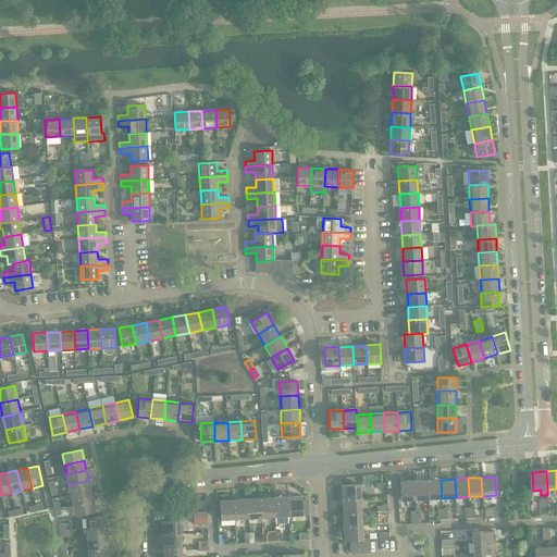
[(89,480),(69,485),(71,495),(91,491),(89,480)]
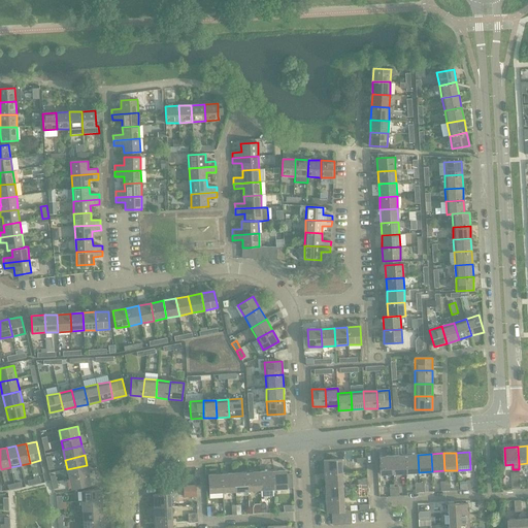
[(405,455),(393,456),(394,473),(406,473),(405,455)]
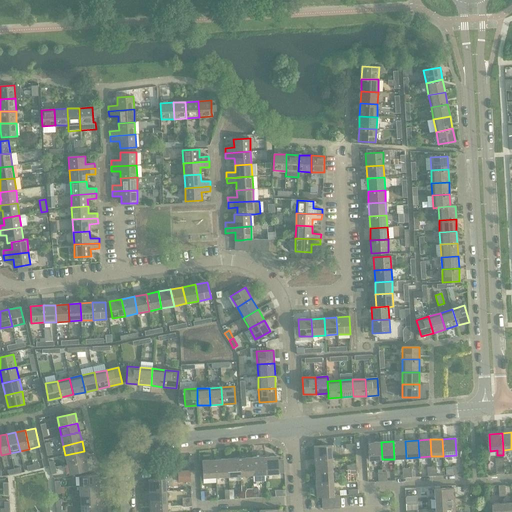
[(405,441),(393,441),(394,459),(406,458),(405,441)]
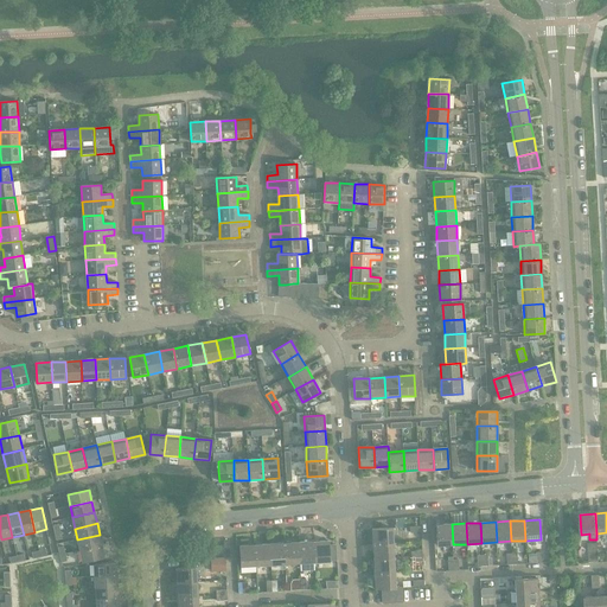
[(453,544),(452,524),(436,525),(438,545),(453,544)]
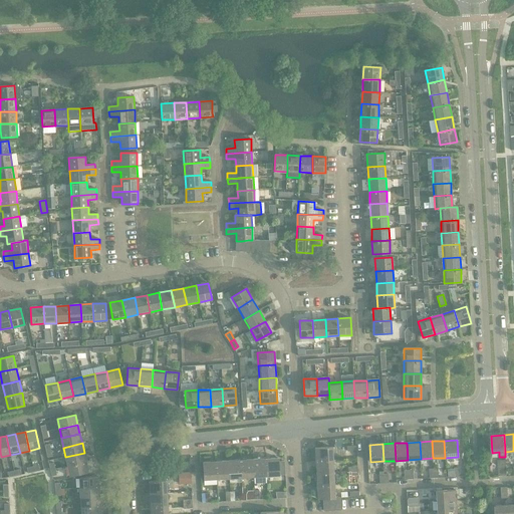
[(315,448),(315,461),(333,460),(332,447),(315,448)]
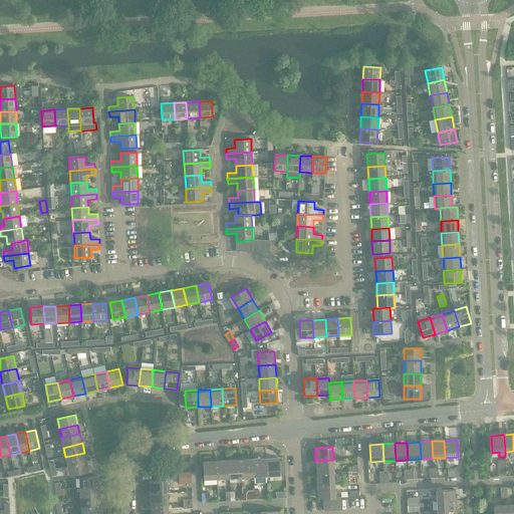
[(84,453),(65,457),(67,466),(86,462),(84,453)]
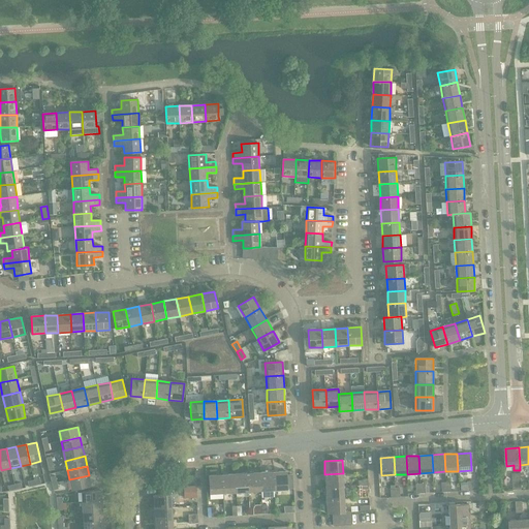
[(286,471),(273,472),(274,490),(287,490),(286,471)]
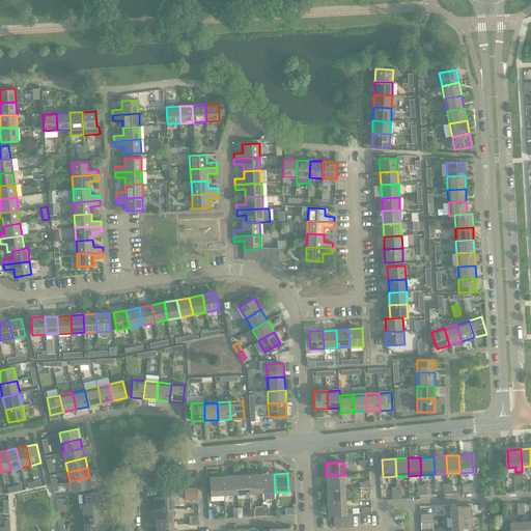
[(274,474),(261,475),(262,493),(275,492),(274,474)]
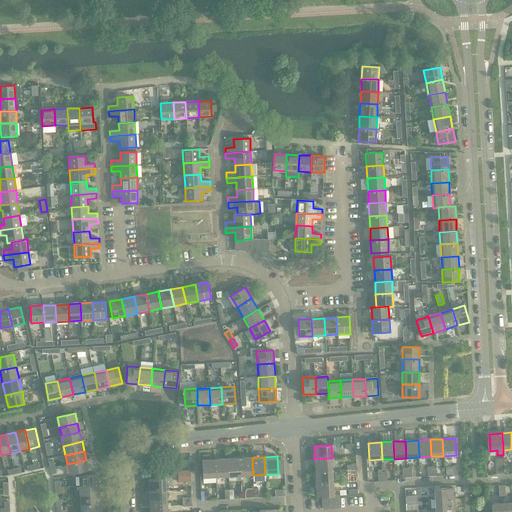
[(240,458),(227,459),(228,476),(241,476),(240,458)]
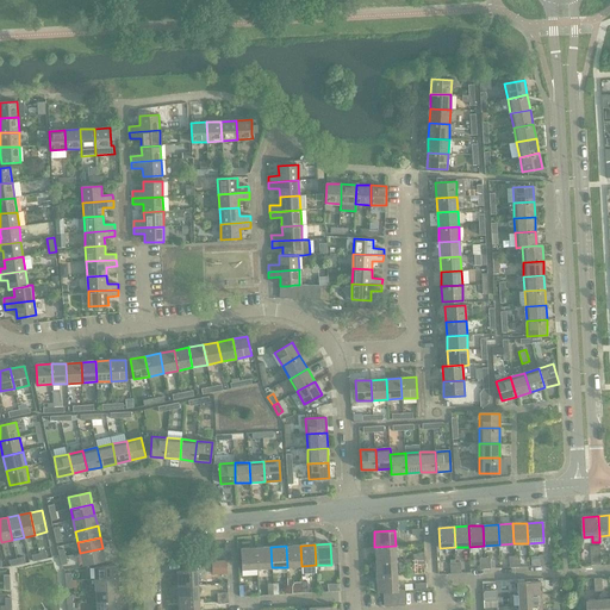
[(300,546),(286,546),(287,567),(302,566),(300,546)]
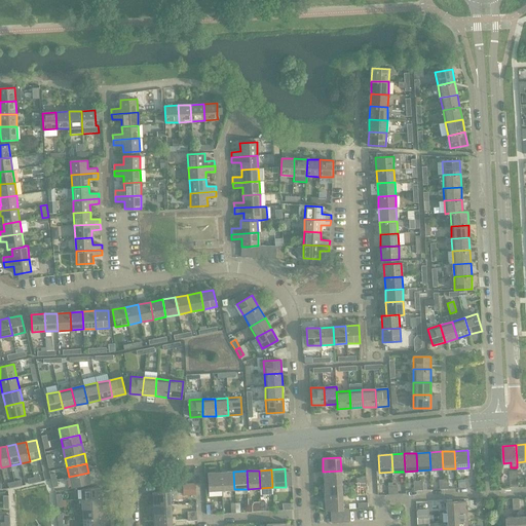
[(341,471),(323,472),(324,484),(341,483),(341,471)]
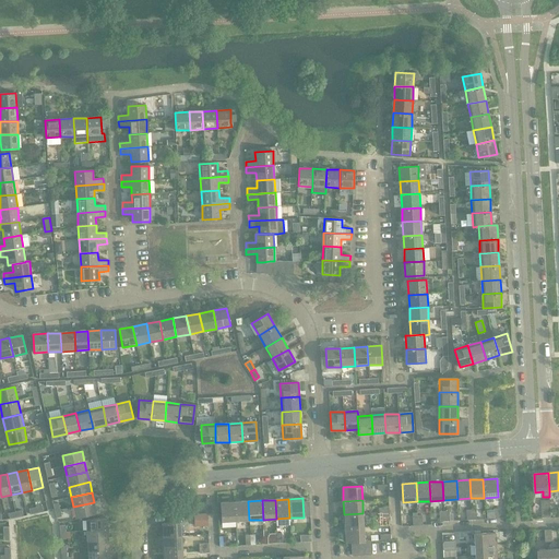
[(549,500),(542,500),(543,518),(550,516),(549,500)]
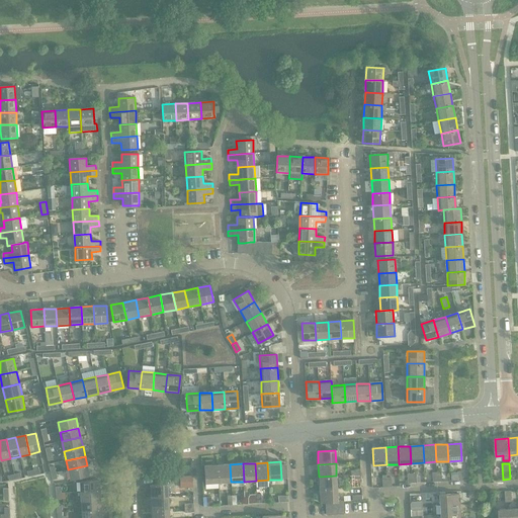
[(230,464),(218,465),(219,483),(231,482),(230,464)]
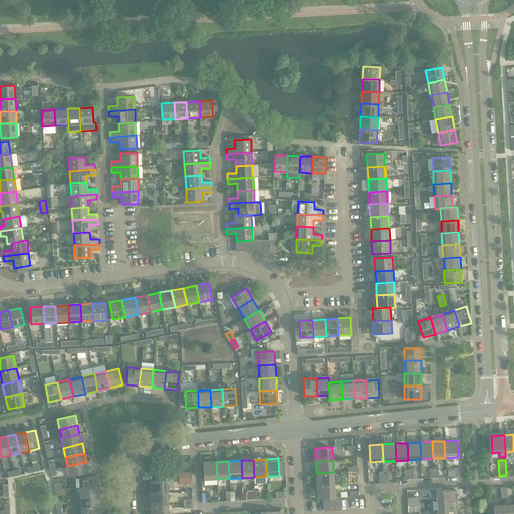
[(86,462),(67,466),(69,476),(88,472),(86,462)]
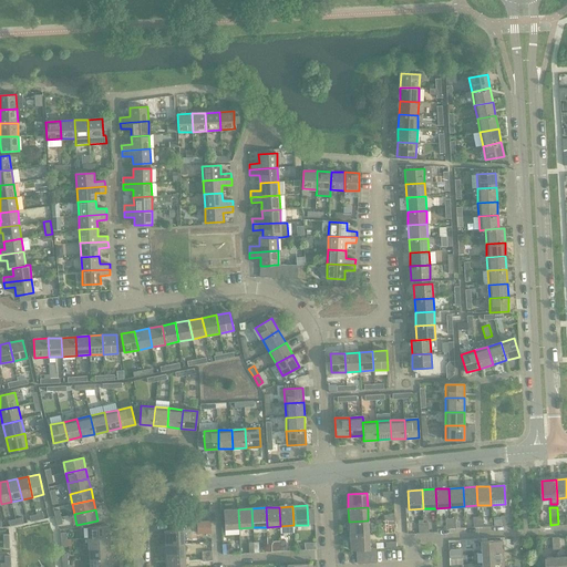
[(239,528),(238,509),(224,509),(225,529),(239,528)]
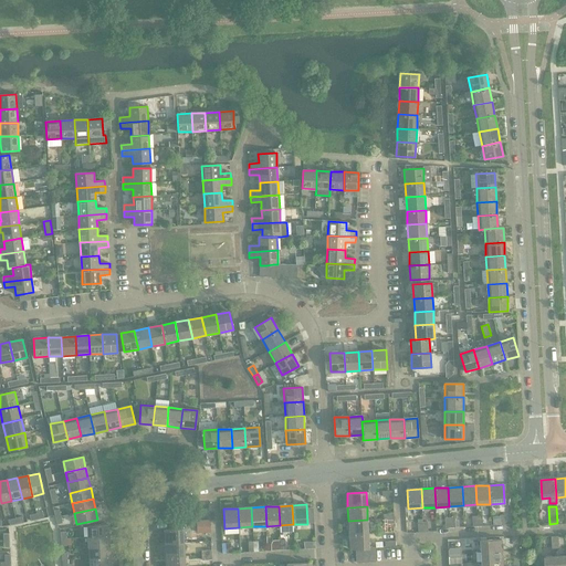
[(367,520),(348,521),(349,535),(368,534),(367,520)]
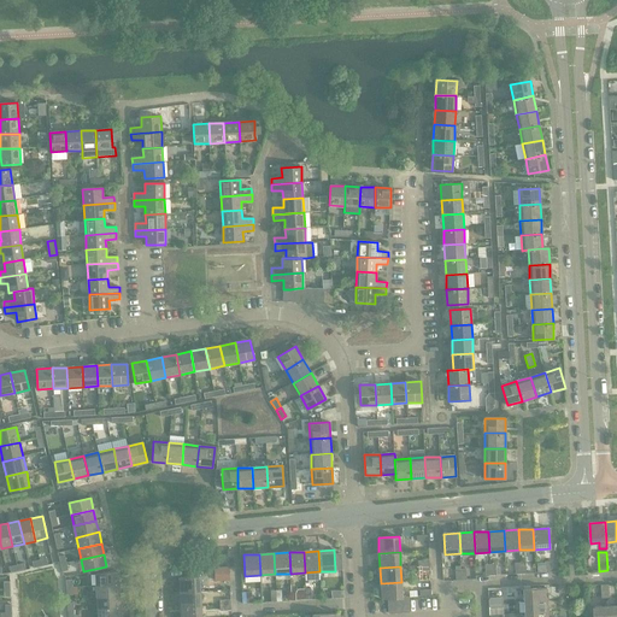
[(95,574),(97,586),(119,585),(118,573),(95,574)]
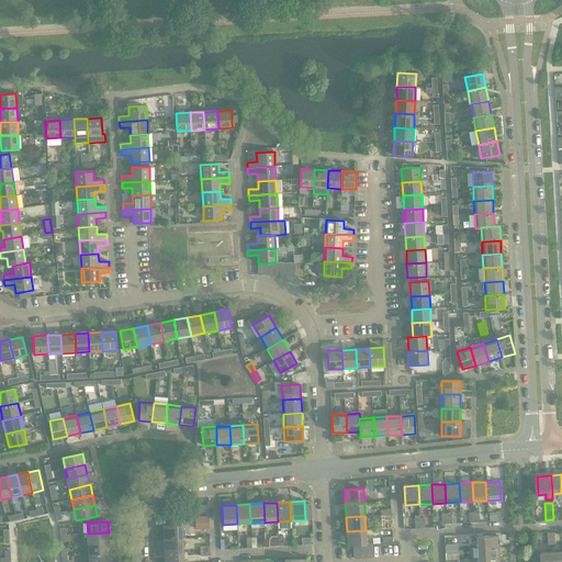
[(163,526),(164,540),(182,539),(182,525),(163,526)]
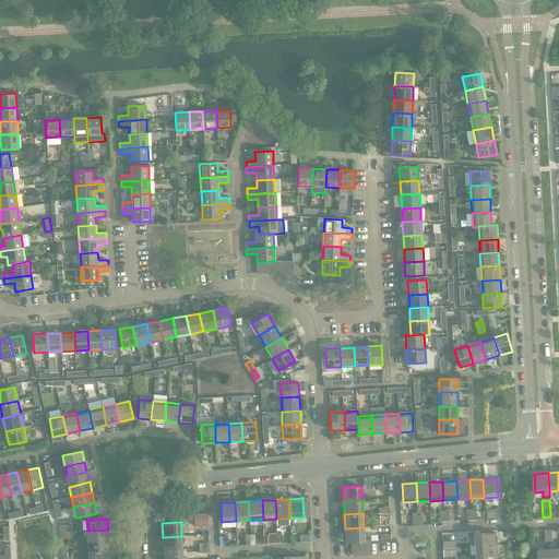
[(364,527),(345,528),(346,543),(352,542),(358,542),(365,542),(364,527)]
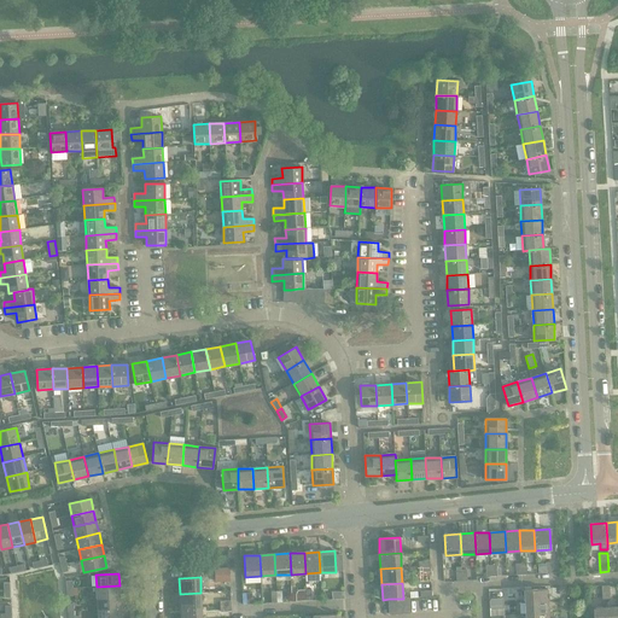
[(120,586),(97,587),(97,599),(120,596),(120,586)]
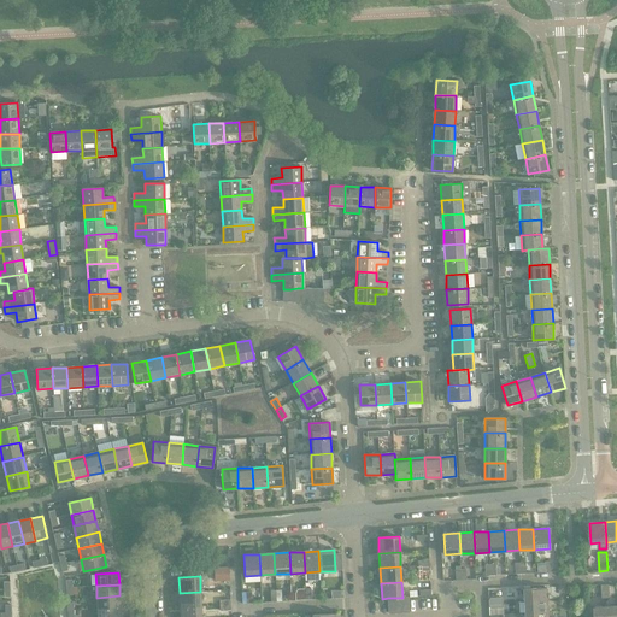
[(523,589),(524,601),(547,600),(546,588),(523,589)]
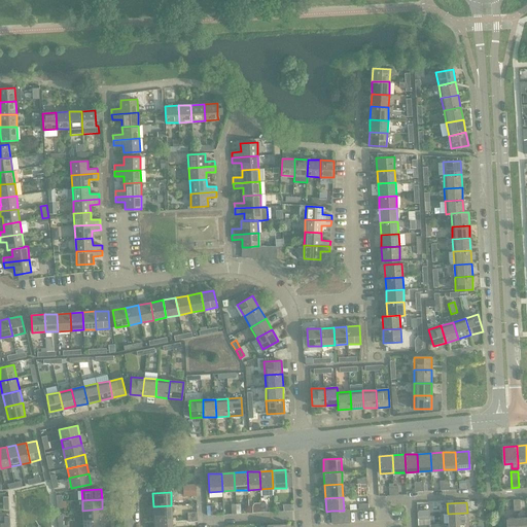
[(254,503),(252,507),(252,513),(257,513),(261,513),(261,503),(256,503),(254,503)]
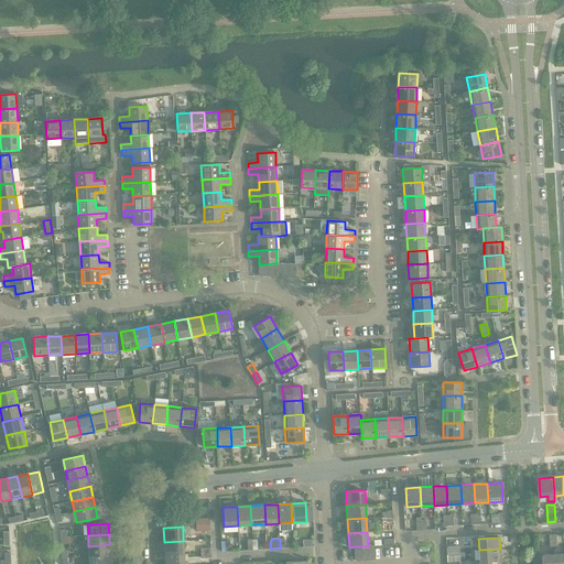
[(183,541),(164,542),(165,555),(184,554),(183,541)]
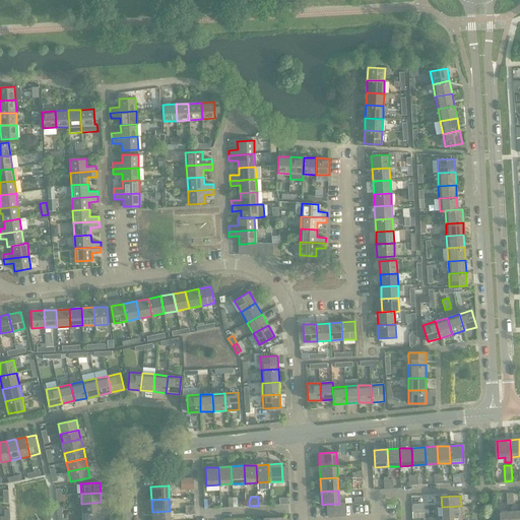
[(101,502),(81,504),(82,513),(102,512),(101,502)]
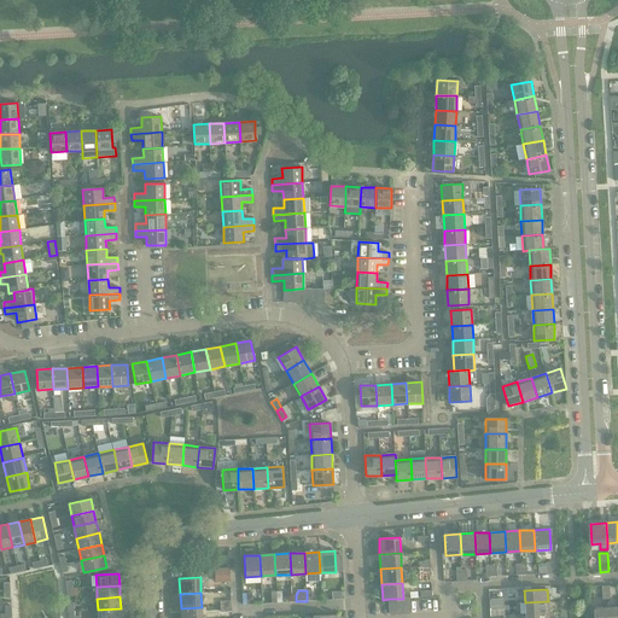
[(548,601),(525,602),(525,614),(548,612),(548,601)]
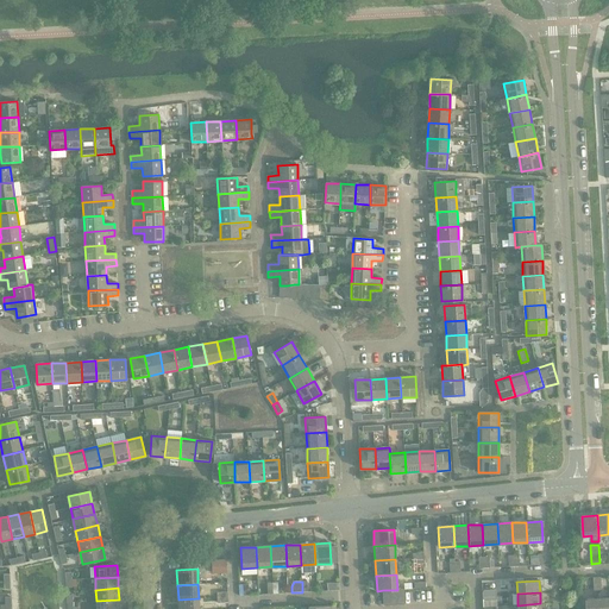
[(608,608),(608,597),(600,598),(598,608),(608,608)]
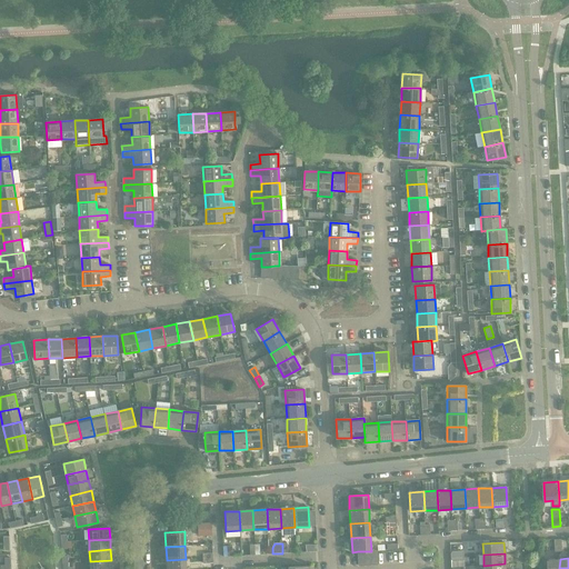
[(186,568),(186,559),(167,560),(167,568),(186,568)]
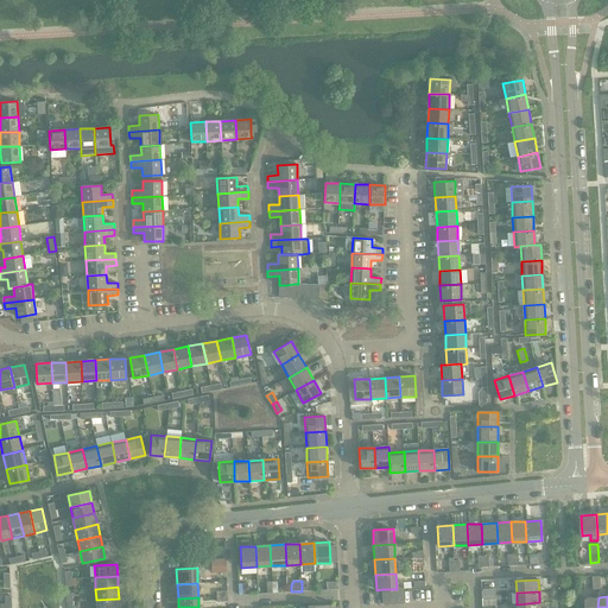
[(597,607),(599,597),(586,599),(586,607),(597,607)]
